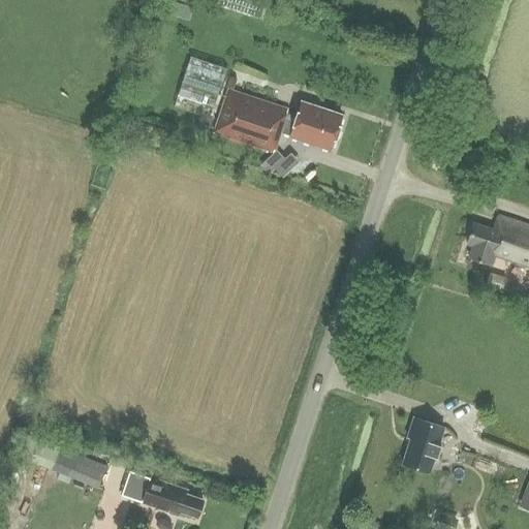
[(197,54),(183,94),(220,107),(235,67),(197,54)]
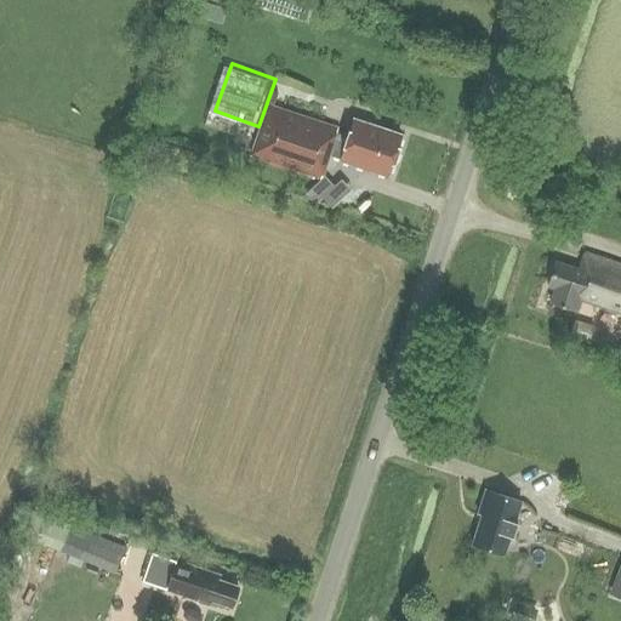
[(339,129),(268,106),(251,155),(323,178),(330,155),(388,175),(400,136),(354,120),(348,137),(337,134),(339,129)]
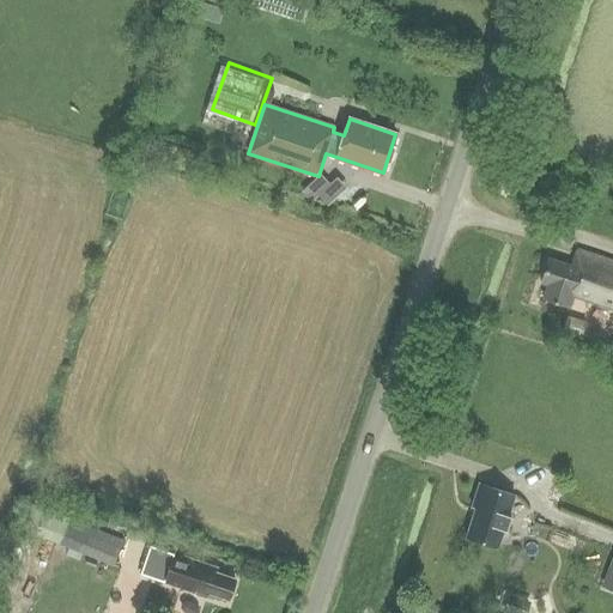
[(335,207),(351,186),(327,169),(311,189),(335,207)]
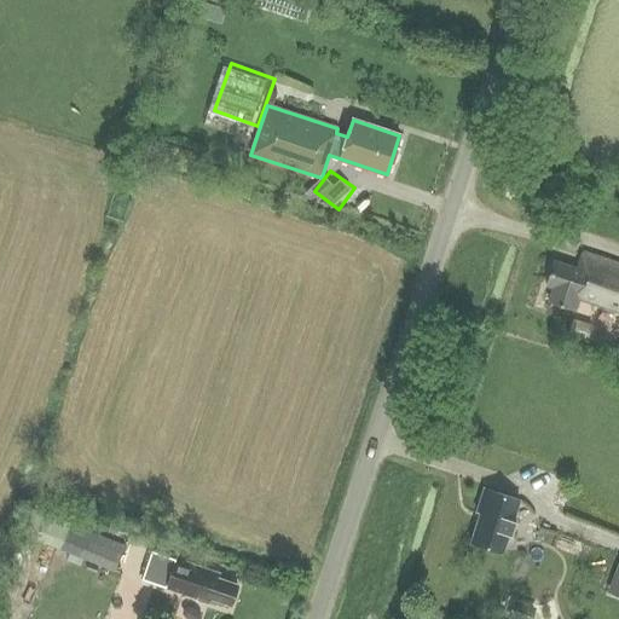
[(618,266),(582,255),(578,268),(554,260),(545,285),(553,287),(548,301),(573,310),(577,300),(618,313),(618,266)]
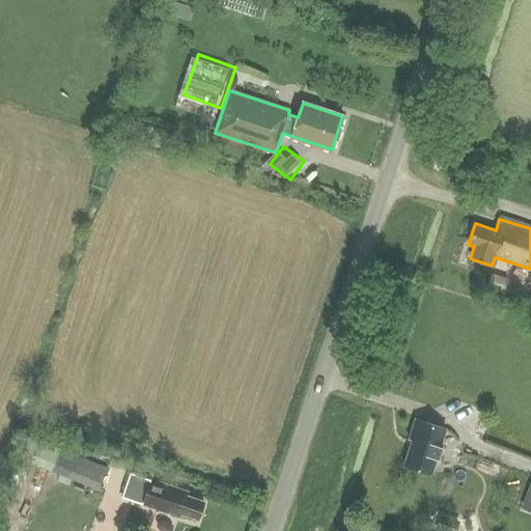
[(502,294),(507,279),(491,274),(486,288),(502,294)]
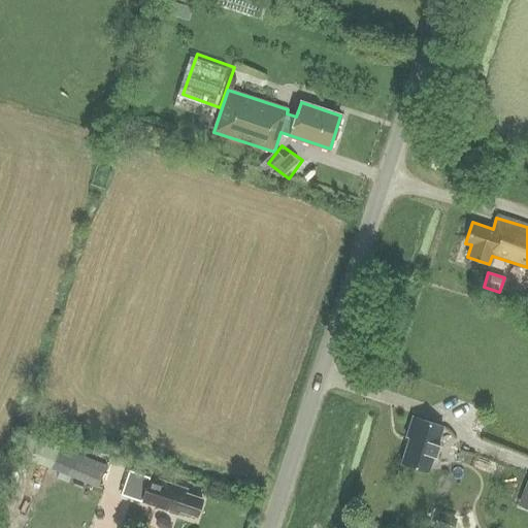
[(409,437),(401,462),(428,471),(433,457),(435,457),(439,444),(437,444),(443,426),(413,417),(406,436),(409,437)]
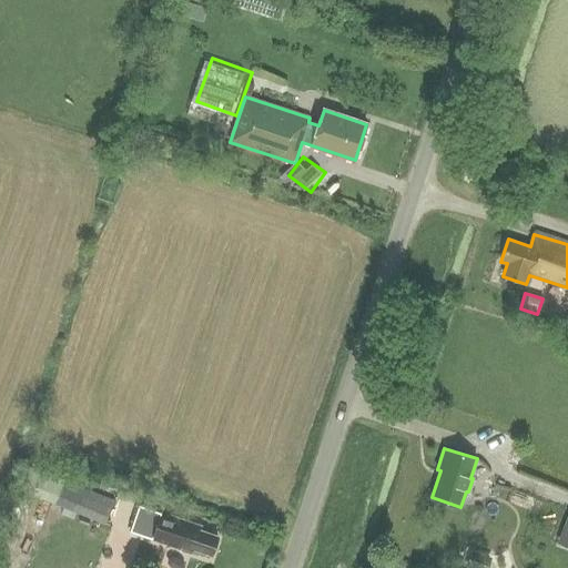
[(112,507),(79,495),(72,511),(105,525),(112,507)]
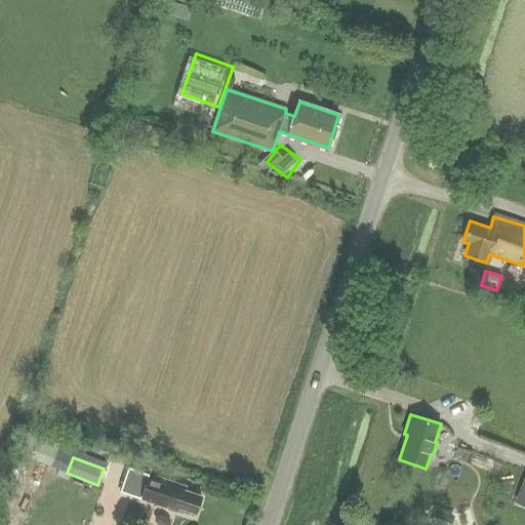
[(164,481),(137,472),(129,495),(176,512),(177,508),(195,514),(201,496),(185,490),(186,487),(165,480),(164,481)]
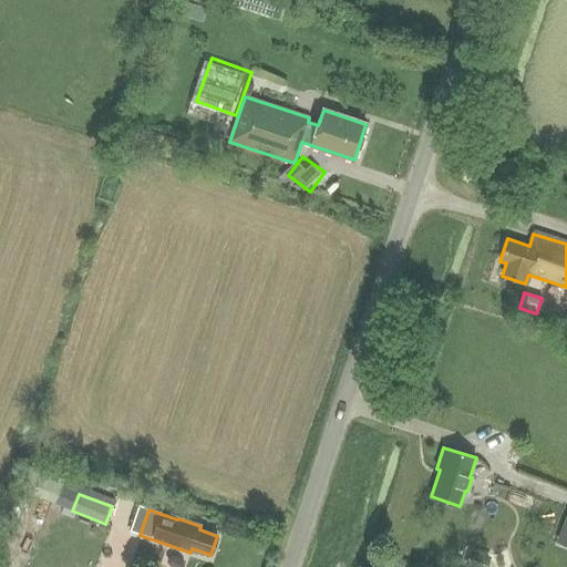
[(566,546),(566,514),(556,543),(566,546)]
